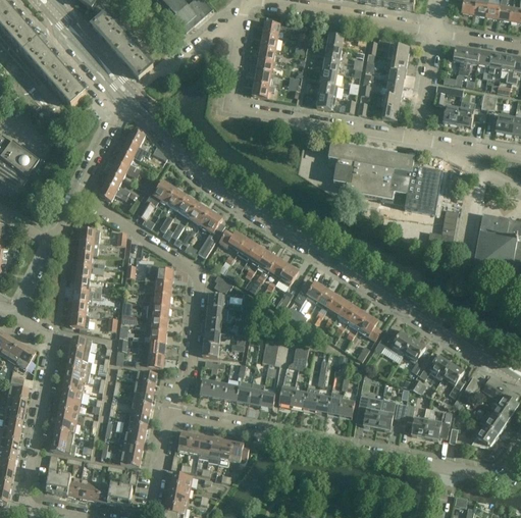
[(0,24),(13,13),(4,2),(4,1),(3,0),(0,0),(0,24)]
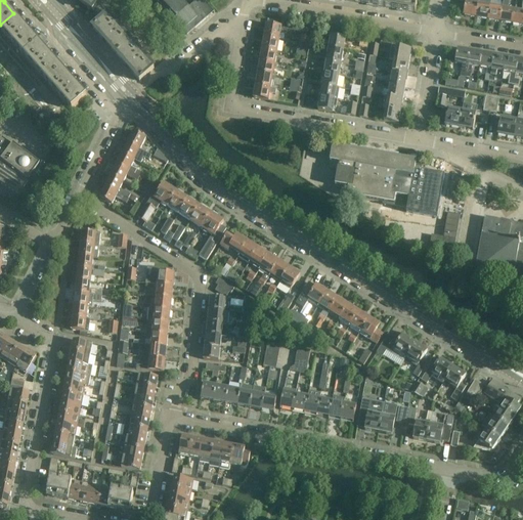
[(91,8),(96,0),(80,0),(91,8)]
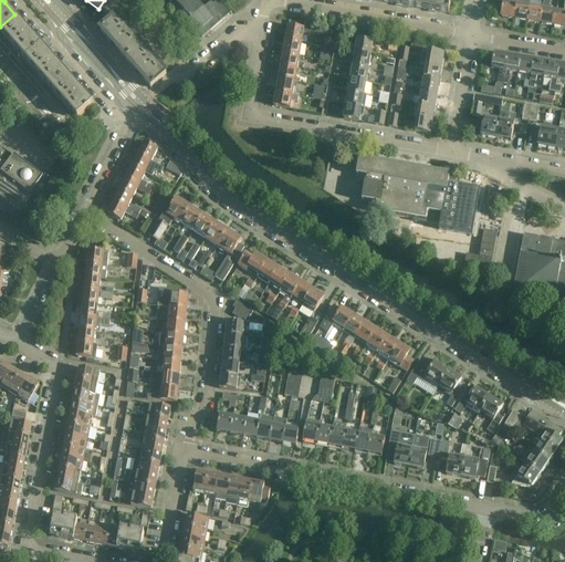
[(208,0),(202,6),(198,0),(170,0),(200,34),(229,10),(230,11),(220,0),(208,0)]
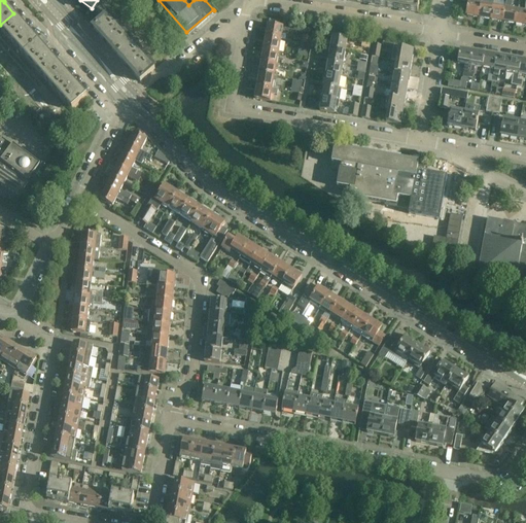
[(385,0),(385,4),(416,9),(417,0),(385,0)]
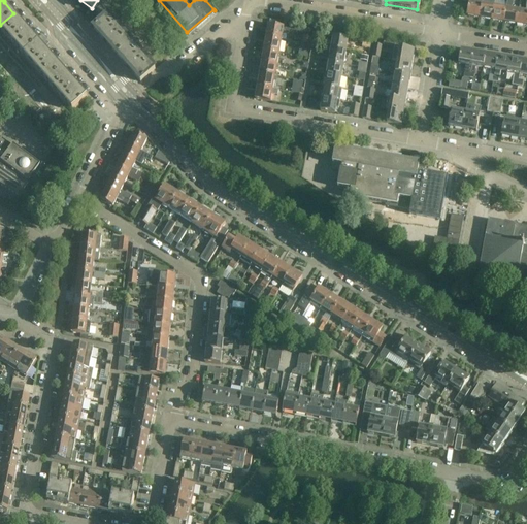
[(465,12),(479,14),(481,0),(475,0),(468,0),(465,12)]
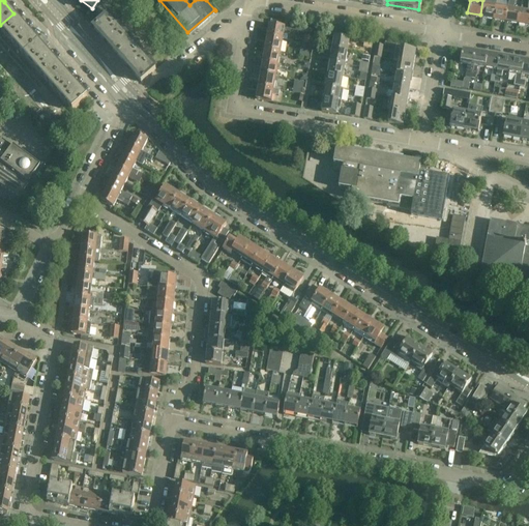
[(482,0),(480,15),(492,17),(494,3),(494,0),(482,0)]
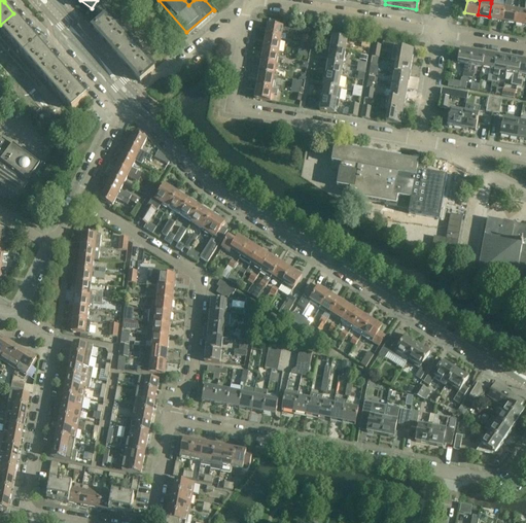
[(504,5),(501,19),(514,21),(516,7),(510,6),(511,0),(510,0),(505,0),(504,5)]
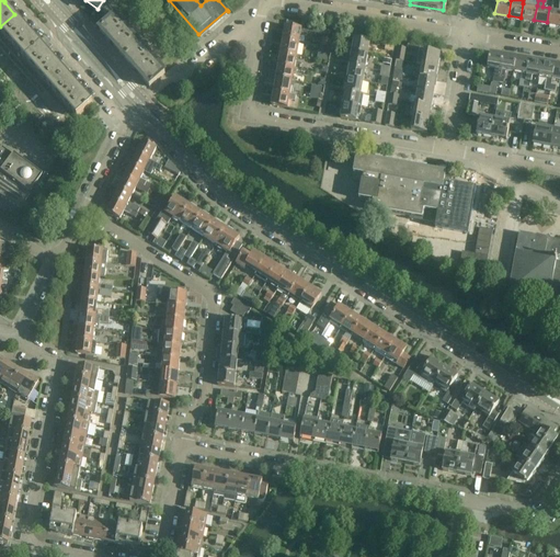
[(549,8),(547,22),(559,24),(559,23),(559,0),(558,0),(557,9),(549,8)]
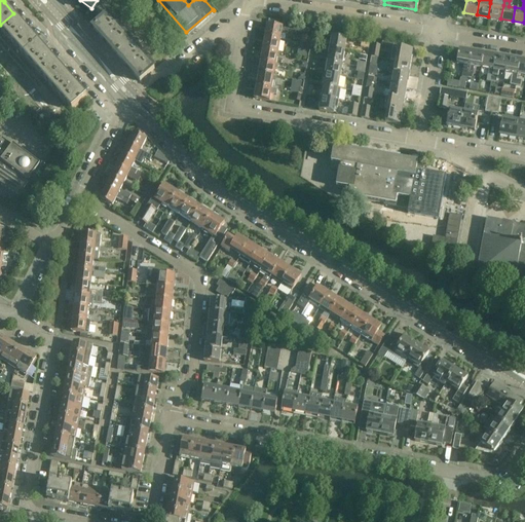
[(503,5),(490,3),(488,16),(500,19),(503,5)]
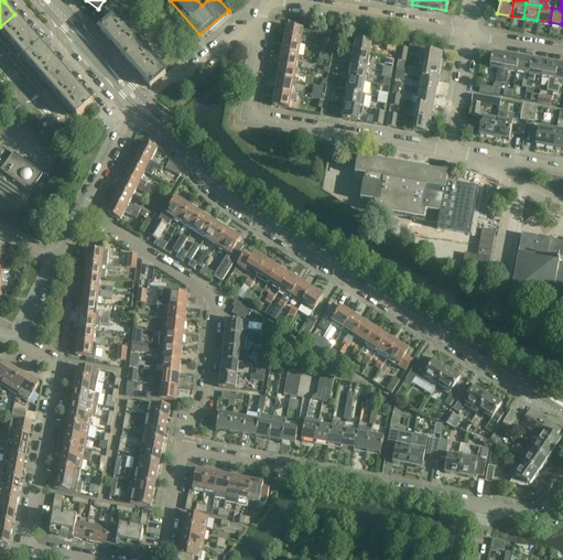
[(123,56),(139,42),(115,13),(98,28),(109,40),(112,44),(114,44),(123,56)]
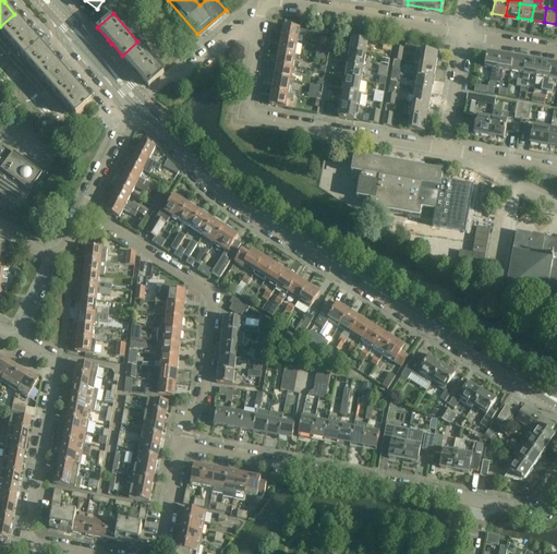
[(25,26),(14,14),(0,26),(0,28),(24,57),(39,43),(29,31),(31,29),(26,25),(25,26)]
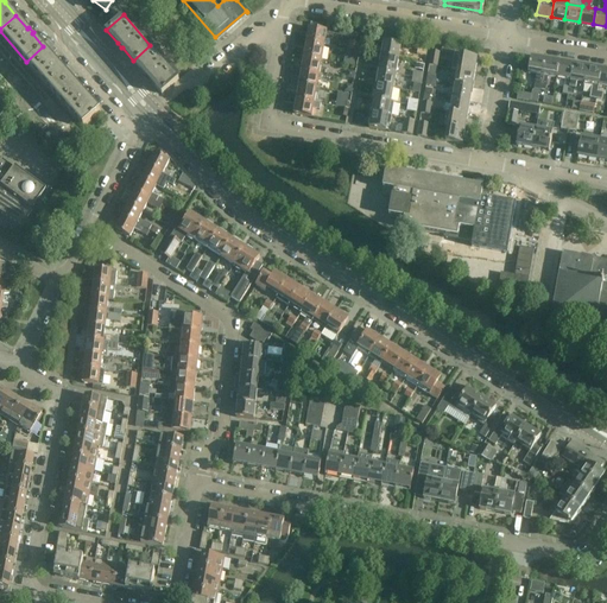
[(308,25),(305,39),(323,43),(324,36),(330,37),(332,30),(308,25)]
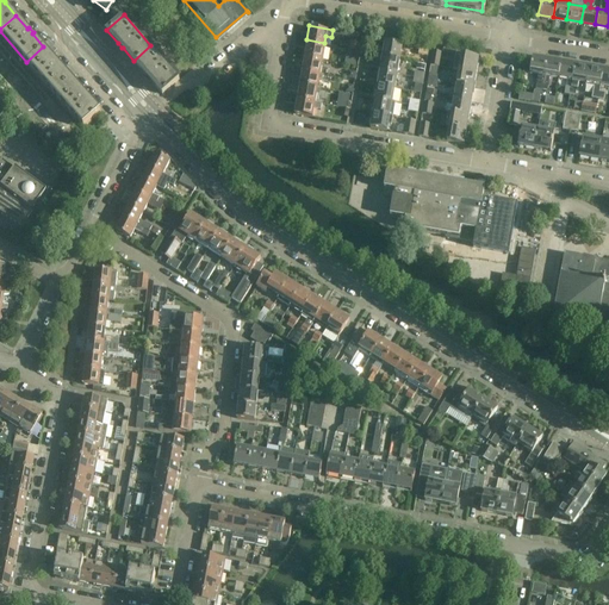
[(348,38),(347,48),(358,49),(359,41),(348,38)]
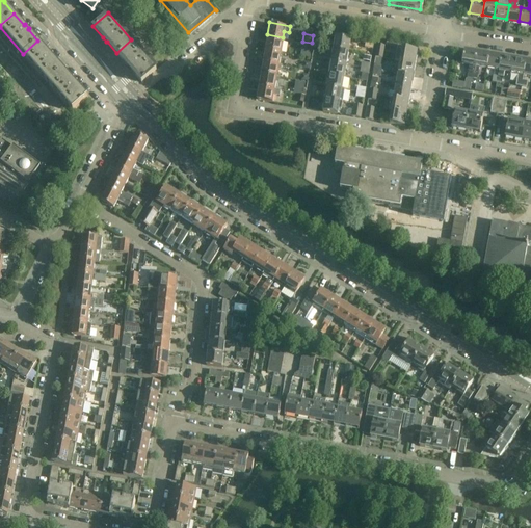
[(265,47),(281,50),(283,37),(267,34),(265,47)]
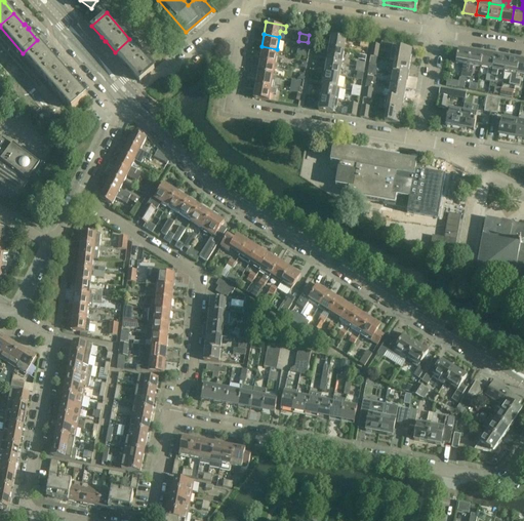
[(328,45),(343,48),(345,36),(330,34),(328,45)]
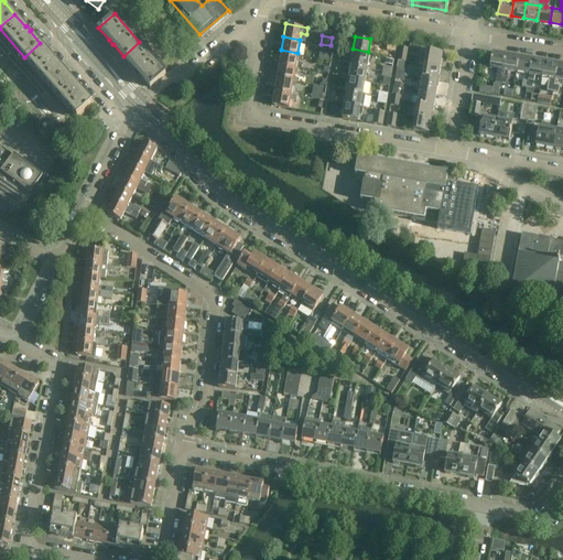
[(139,42),(123,56),(134,67),(133,67),(138,73),(138,72),(149,84),(164,71),(139,42)]
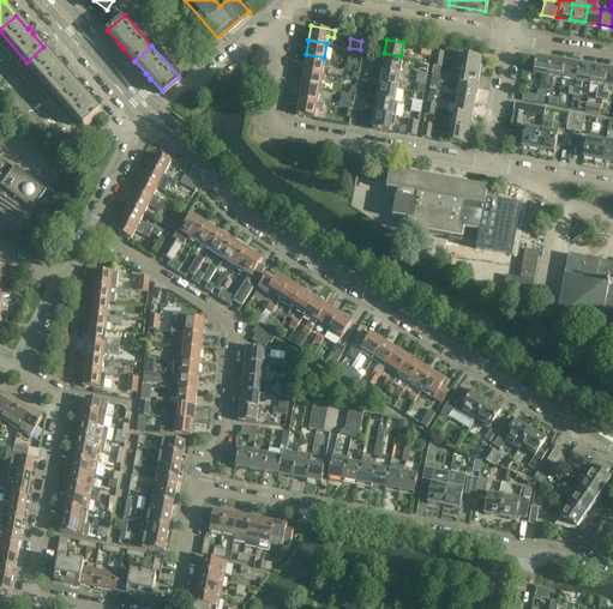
[(26,62),(54,94),(72,78),(60,65),(61,64),(56,59),(55,60),(43,47),(26,62)]
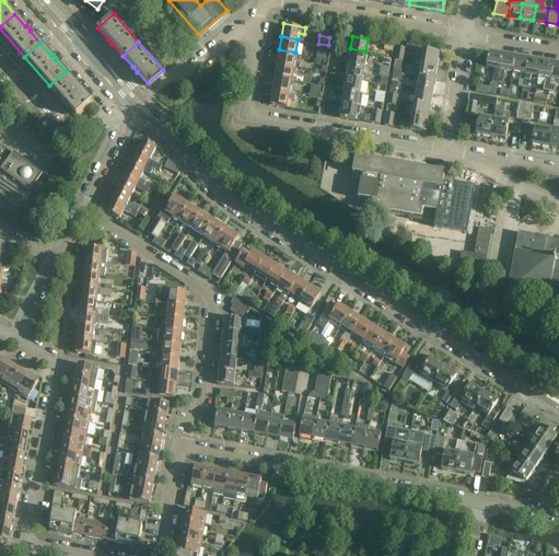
[(404,45),(396,44),(394,57),(402,58),(404,45)]
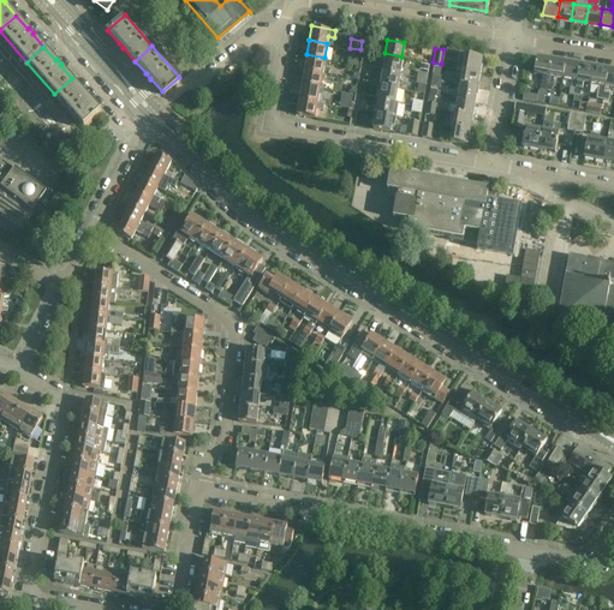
[(457,59),(455,66),(462,67),(478,71),(482,57),(481,55),(458,52),(457,59)]
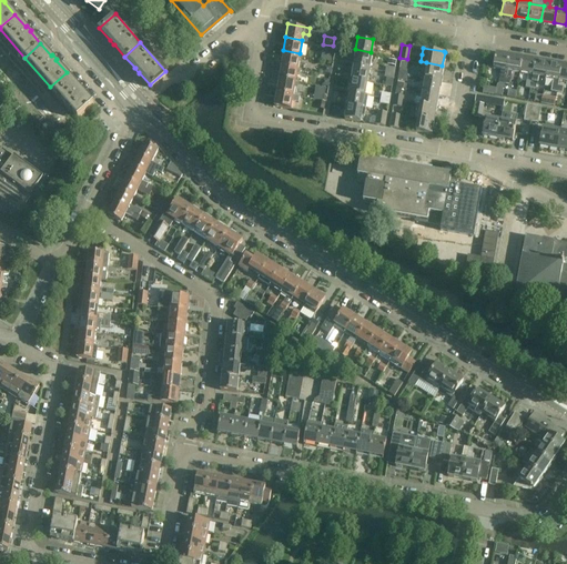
[(368,66),(371,52),(355,49),(353,62),(368,66)]
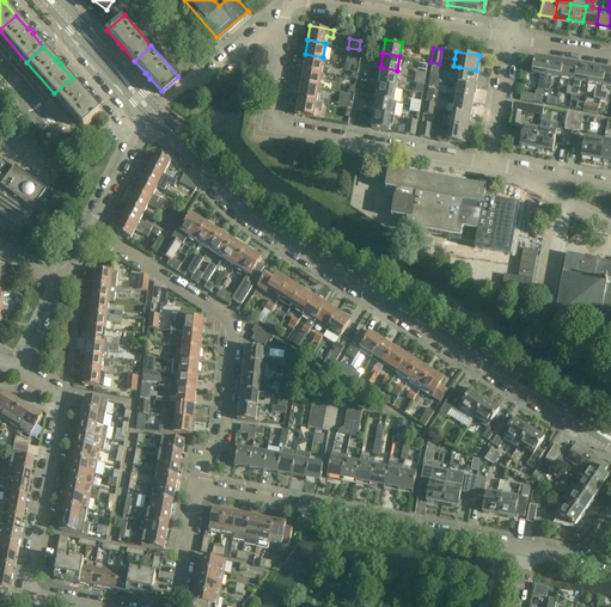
[(303,68),(321,71),(323,57),(305,54),(303,68)]
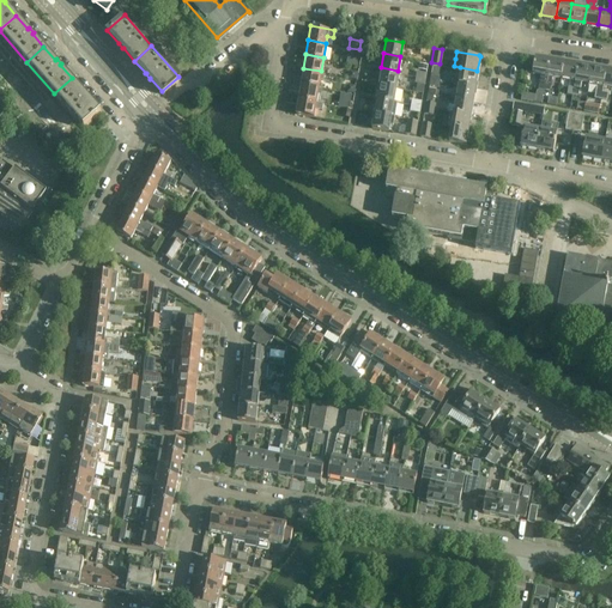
[(534,54),(531,70),(540,72),(538,86),(543,87),(549,56),(534,54)]
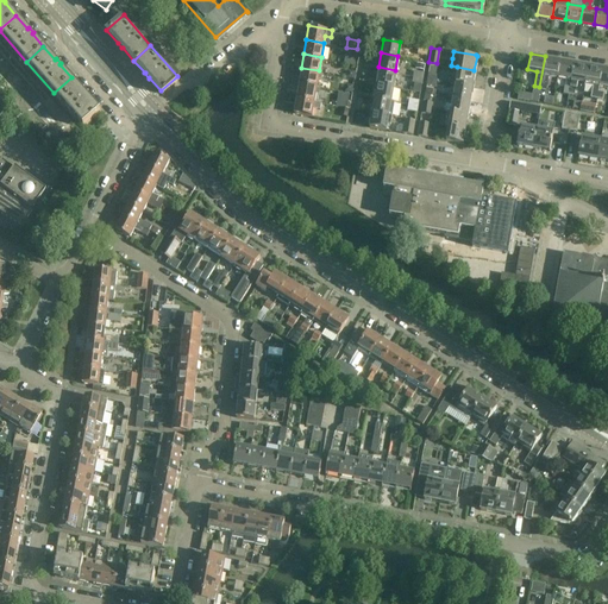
[(545,56),(539,87),(545,88),(549,73),(556,74),(559,58),(545,56)]
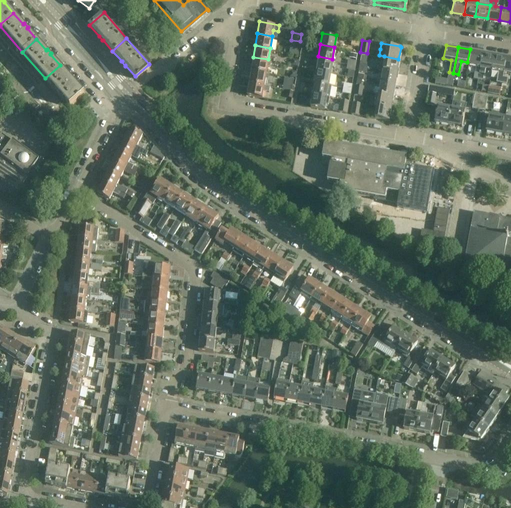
[(470,49),(467,62),(479,64),(482,51),(470,49)]
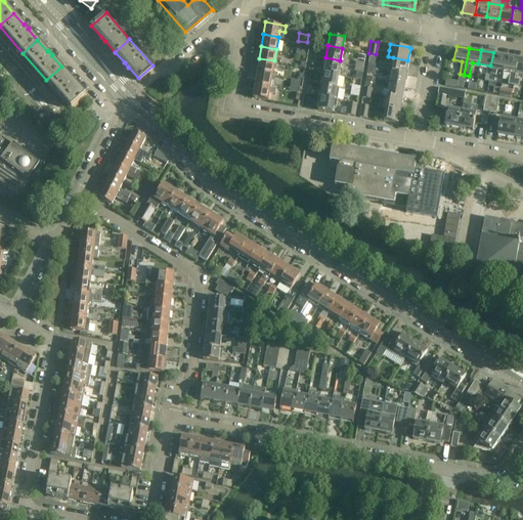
[(490,66),(489,73),(494,73),(495,67),(503,68),(505,54),(493,52),(490,66)]
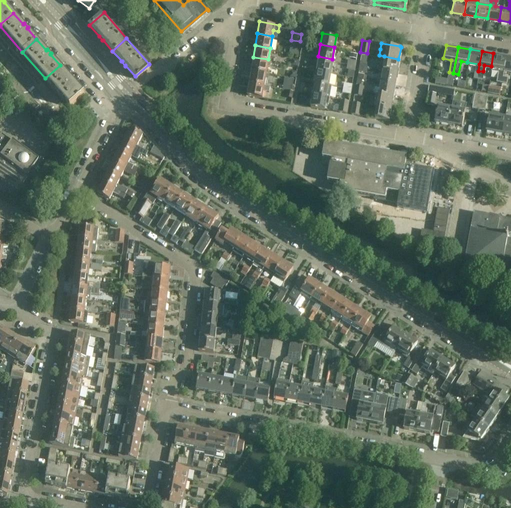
[(491,66),(490,70),(497,71),(496,80),(501,80),(502,75),(503,69),(505,55),(493,53),(491,66)]
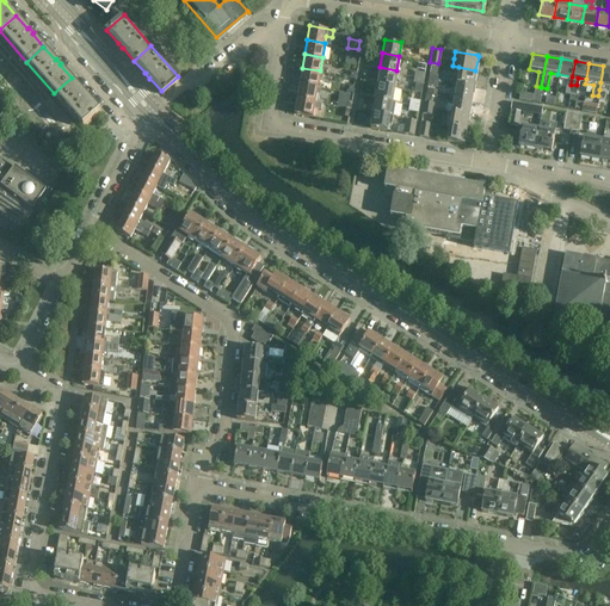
[(380,67),(377,81),(394,85),(395,78),(398,79),(399,72),(396,72),(396,70),(380,67)]
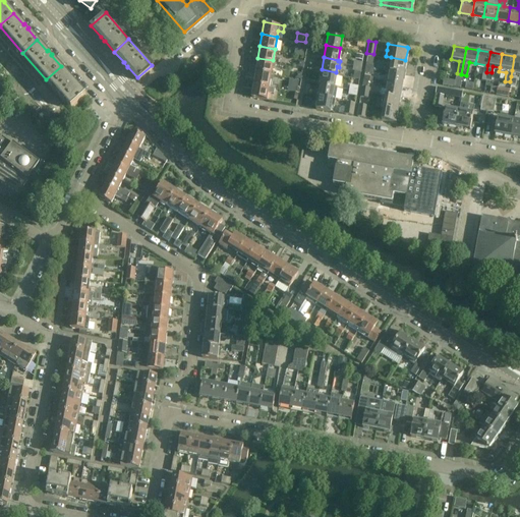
[(405,60),(391,57),(390,63),(385,62),(384,68),(389,69),(403,71),(405,60)]
